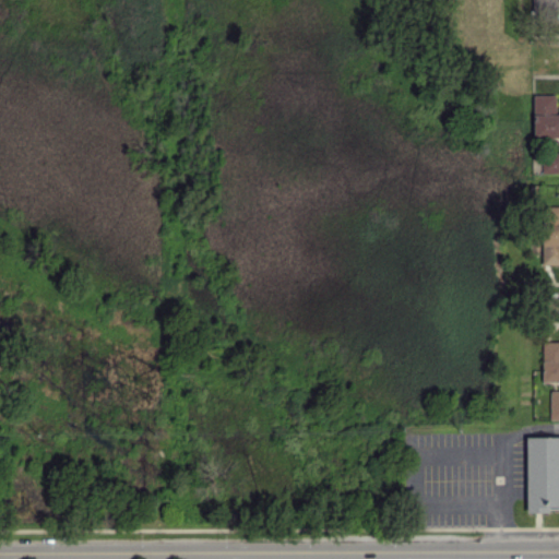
[(554,0),(530,0),(531,10),(555,9),(554,0)]
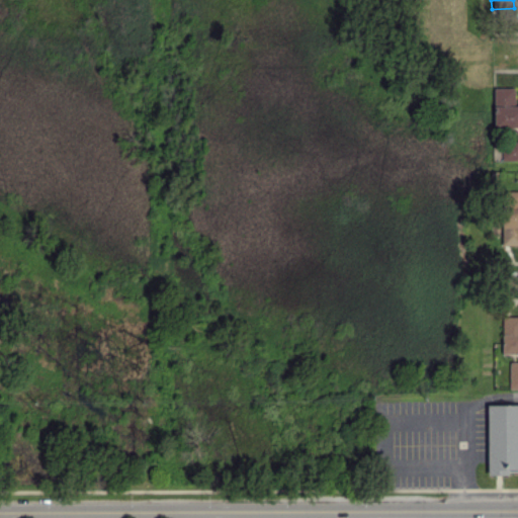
[(514,87),(494,88),(494,127),(517,126),(517,105),(514,105),(514,87)]
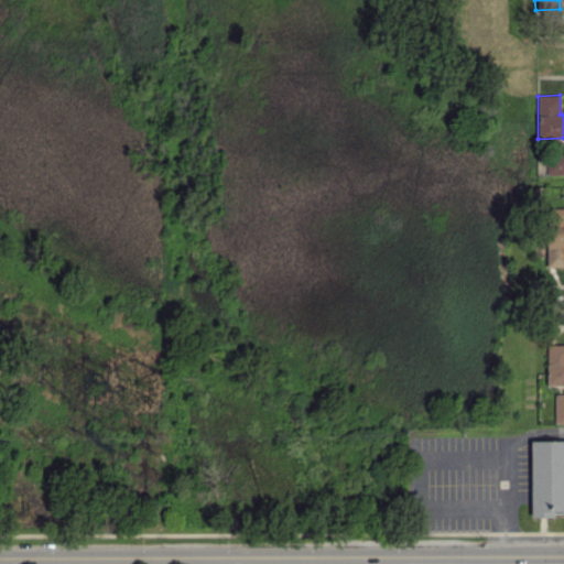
[(545,174),(563,173),(563,153),(545,154),(545,174)]
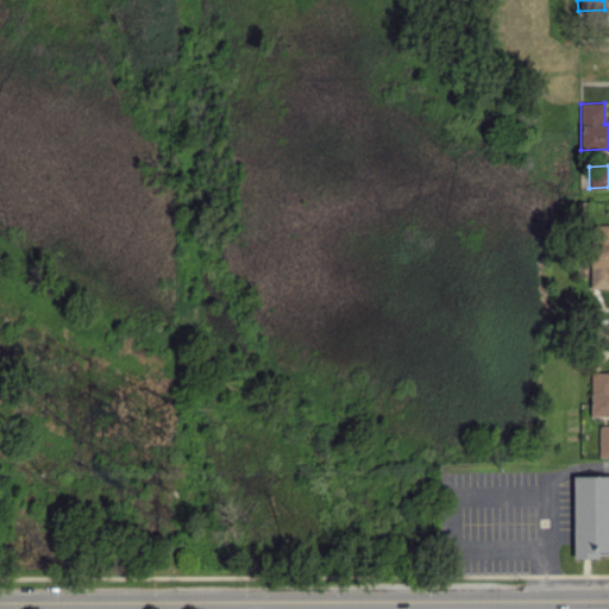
[(590,288),(608,288),(608,224),(589,225),(590,288)]
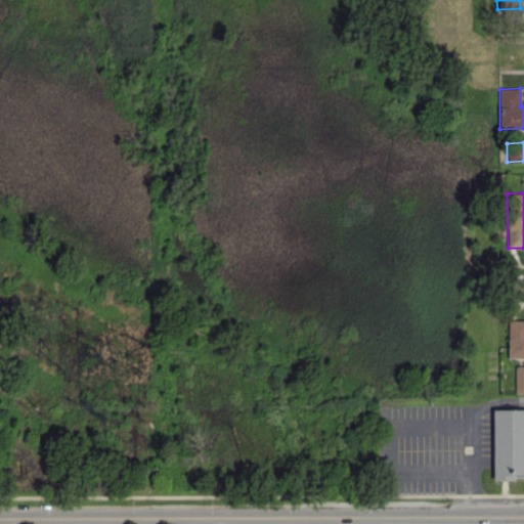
[(508,358),(523,357),(523,319),(508,320),(508,358)]
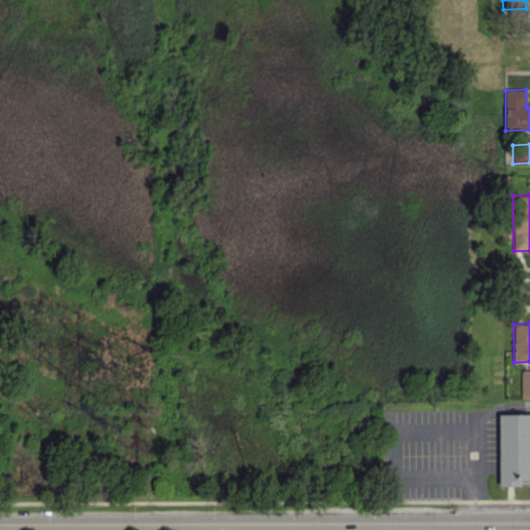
[(521,398),(529,396),(529,370),(521,370),(521,398)]
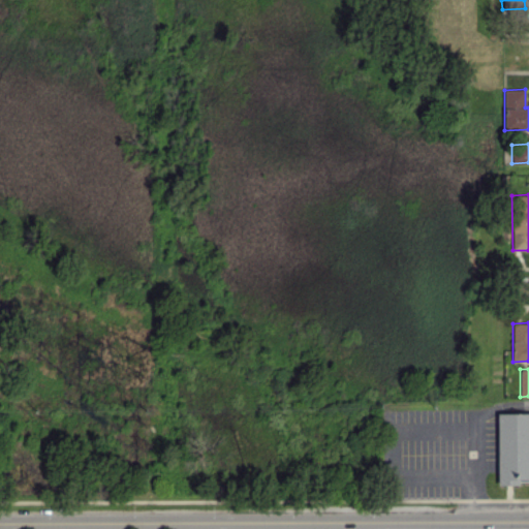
[(528,480),(498,480),(498,412),(528,412),(528,480)]
